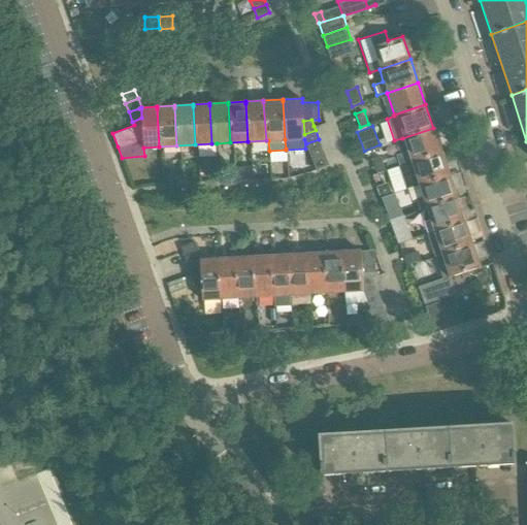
[(396,165),(409,161),(440,151),(433,128),(402,138),(405,150),(393,155),(396,165)]
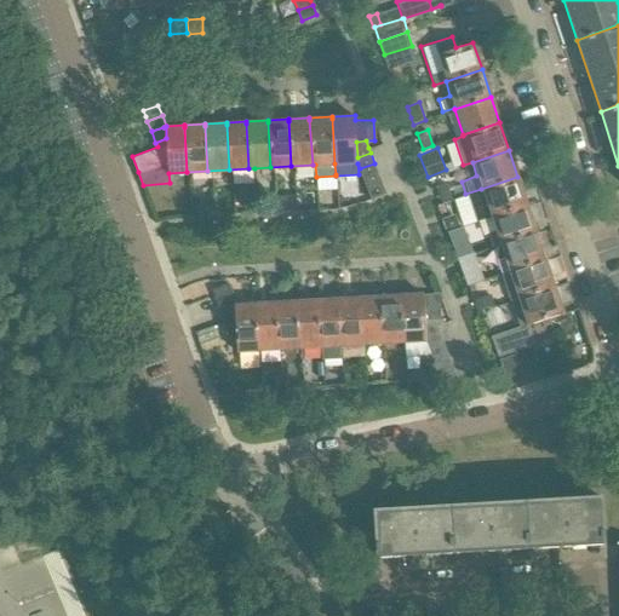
[(378,172),(374,163),(360,168),(364,178),(378,172)]
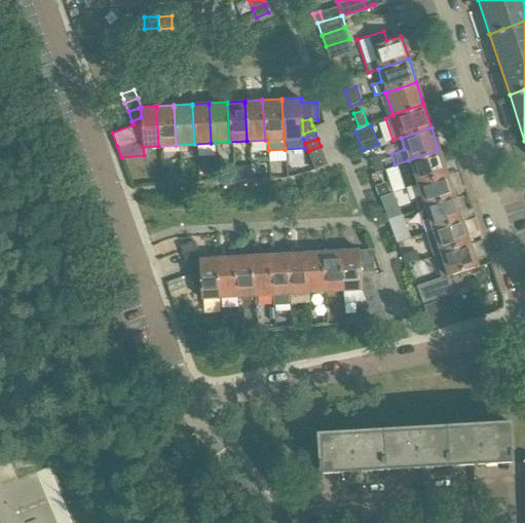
[(321,146),(308,151),(311,159),(324,155),(321,146)]
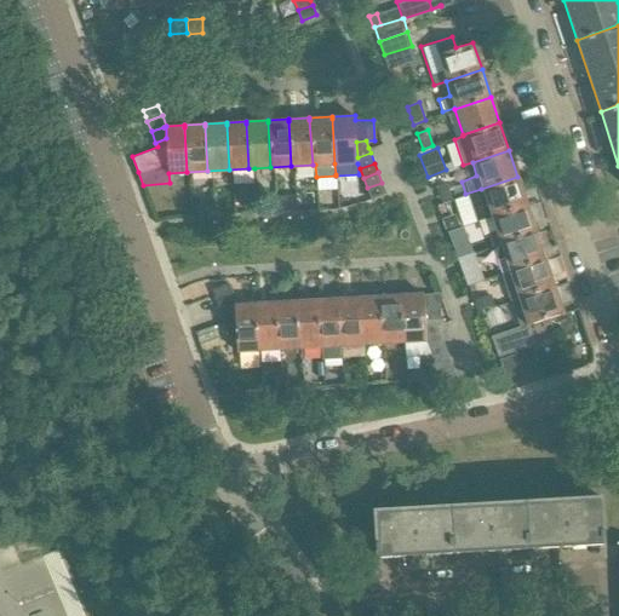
[(517,177),(481,189),(465,194),(475,220),(489,216),(526,205),(517,177)]
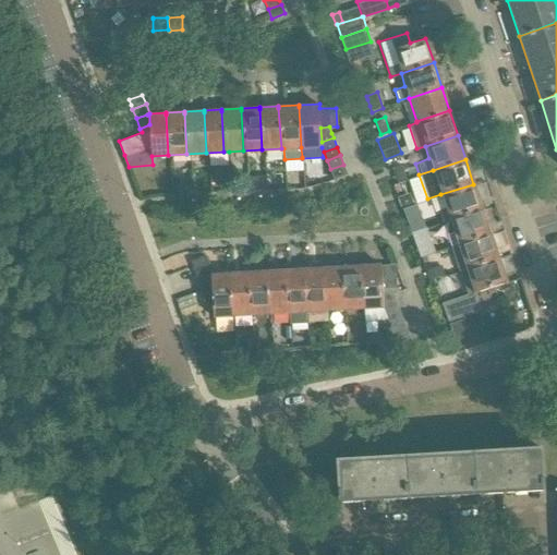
[(347,173),(343,165),(330,169),(334,178),(347,173)]
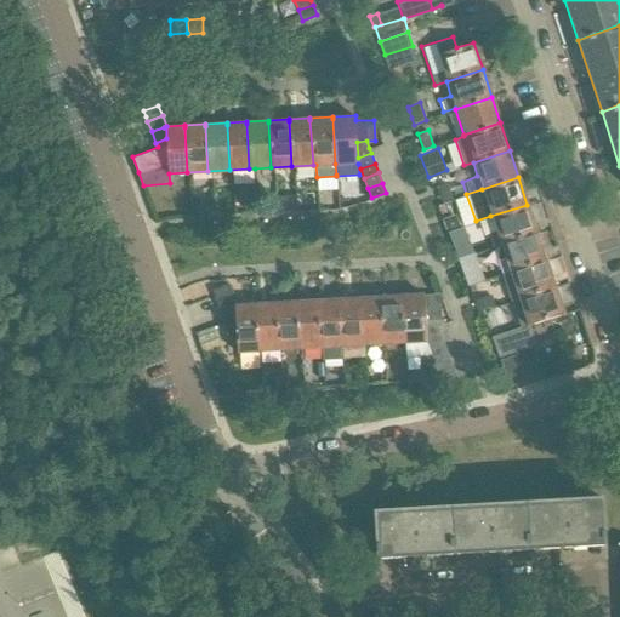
[(438,204),(450,199),(448,193),(436,196),(438,204)]
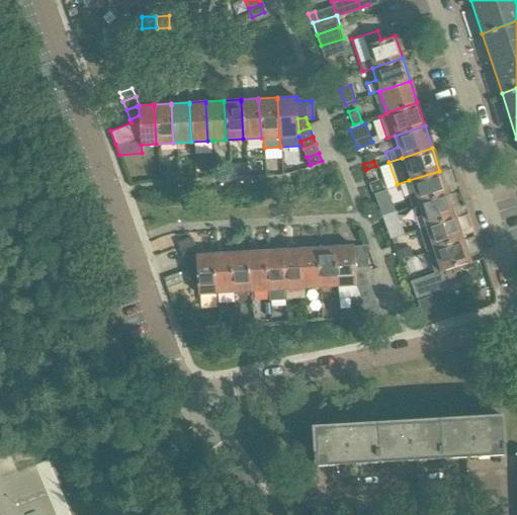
[(416,203),(417,202),(446,193),(439,171),(409,180),(413,192),(407,194),(411,205),(417,203),(416,203)]
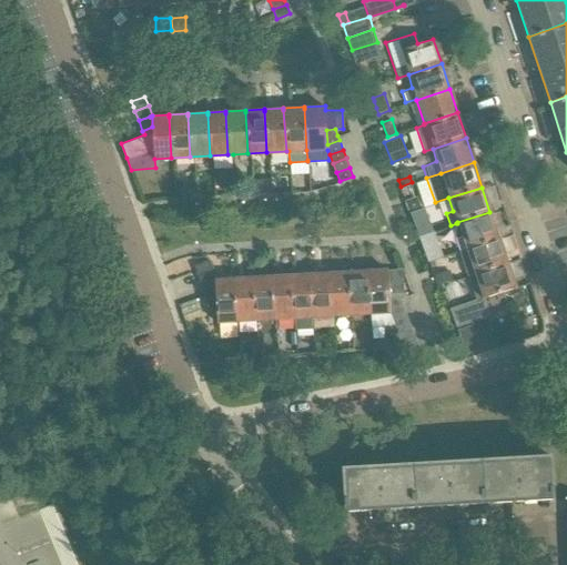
[(405,200),(408,211),(409,212),(421,208),(416,195),(405,200)]
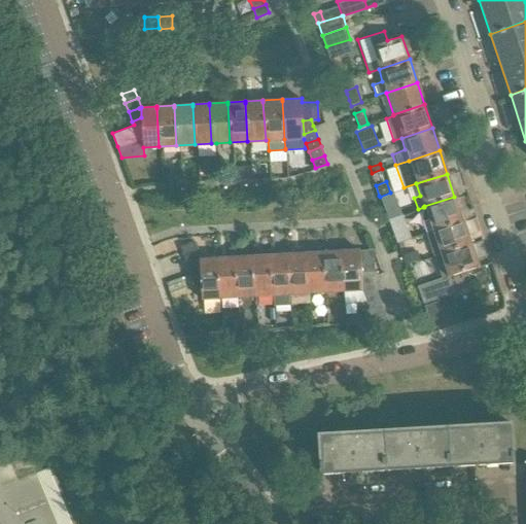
[(461,218),(454,197),(424,206),(423,207),(424,207),(430,229),(461,218)]
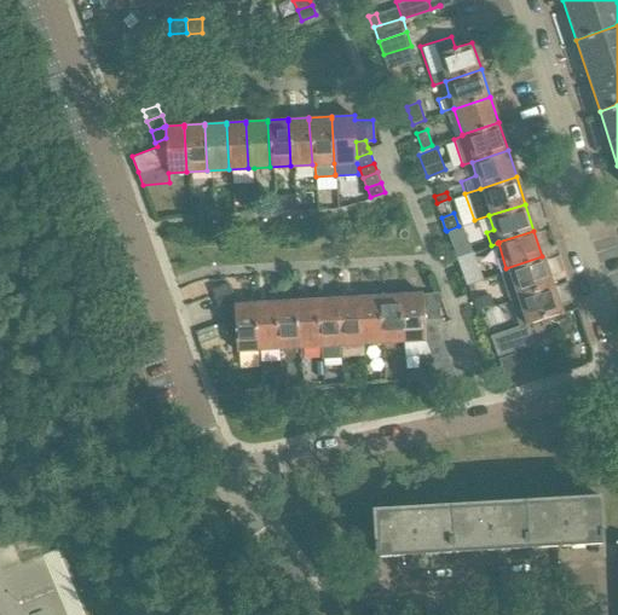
[(465,235),(454,239),(460,255),(471,251),(465,235)]
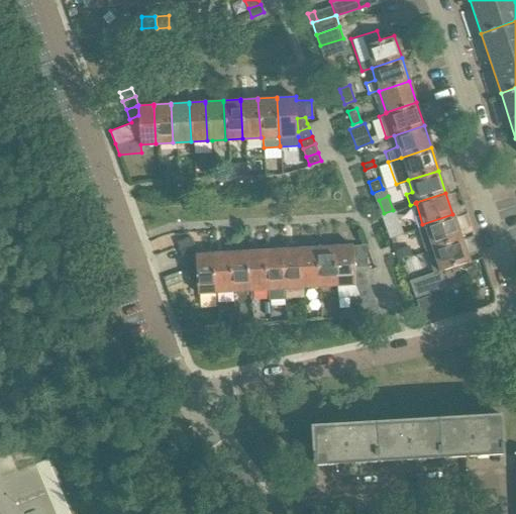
[(422,224),(427,237),(421,239),(424,249),(460,238),(452,214),(422,224)]
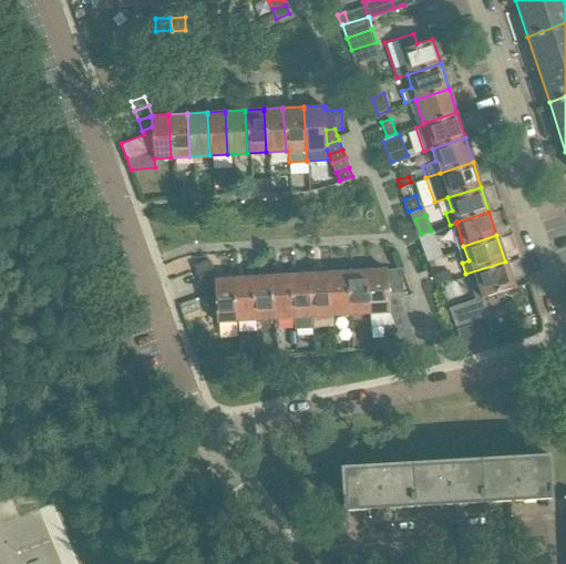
[(440,255),(434,239),(425,244),(431,258),(440,255)]
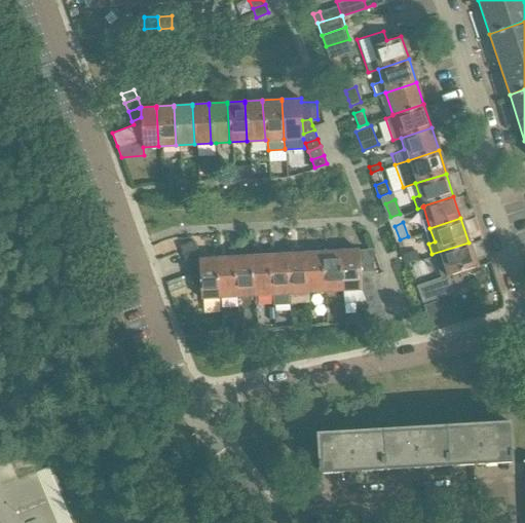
[(180,245),(195,285),(200,285),(201,298),(218,297),(216,257),(199,258),(192,239),(180,245)]
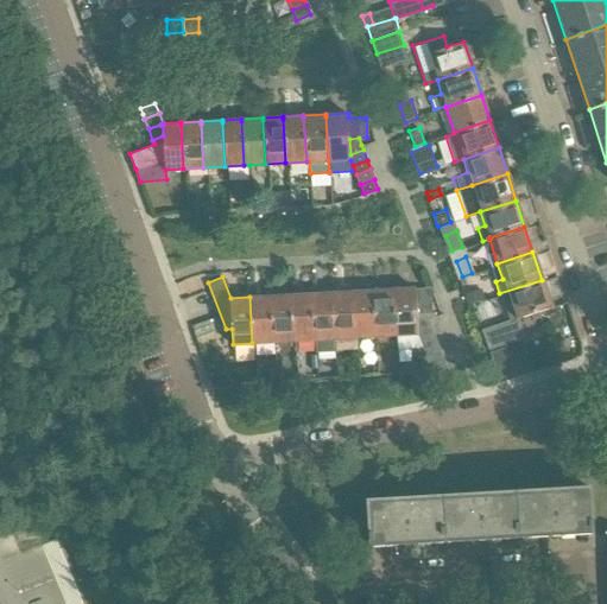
[(488,348),(523,337),(517,318),(551,306),(542,280),(499,293),(507,320),(481,329),(488,348)]
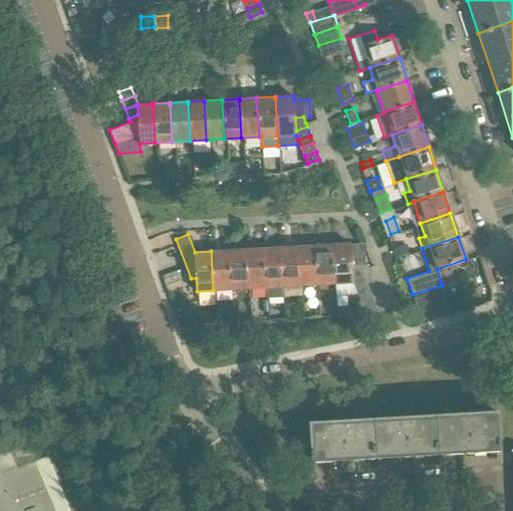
[(360,265),(363,265),(361,244),(350,245),(350,243),(332,244),(334,283),(352,282),(354,287),(366,282),(363,273),(351,278),(351,265),(360,265)]
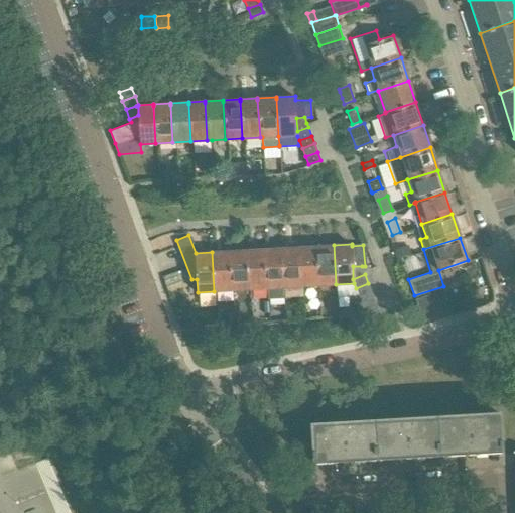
[(411,252),(408,244),(393,249),(396,257),(411,252)]
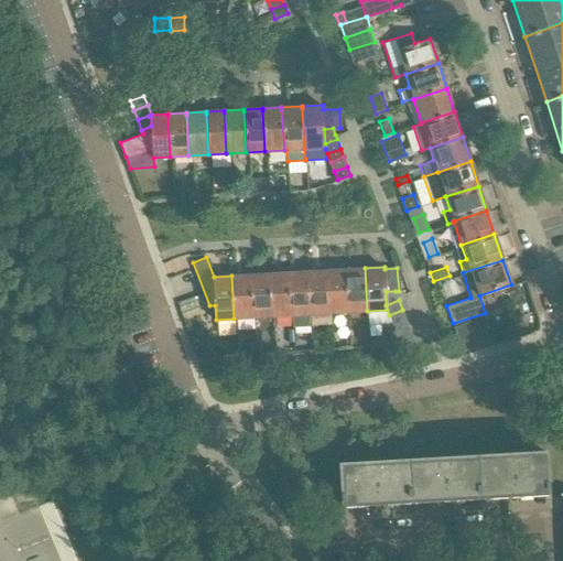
[(346,269),(348,312),(367,311),(365,268),(346,269)]
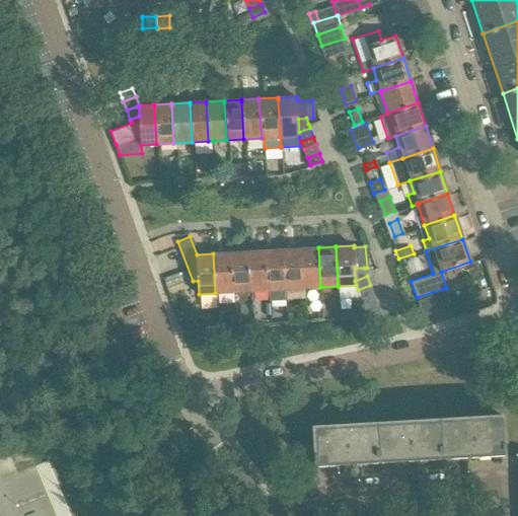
[(318,247),(301,248),(303,288),(320,287),(318,247)]
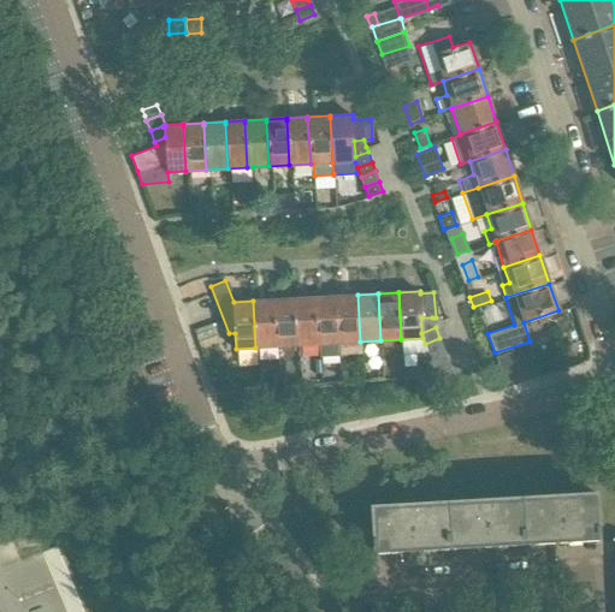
[(358,295),(336,296),(338,343),(339,343),(354,343),(360,342),(358,295)]
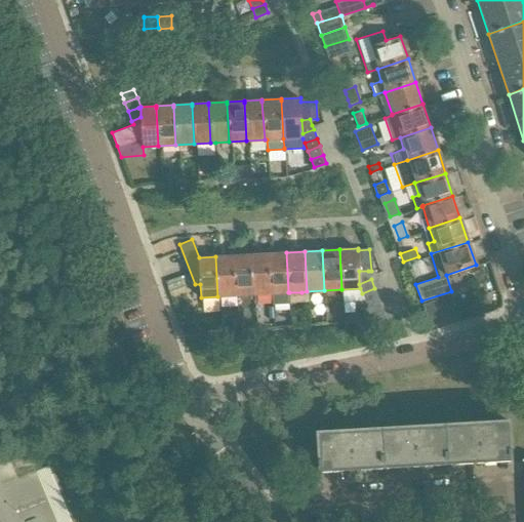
[(289,292),(288,292),(286,252),(268,253),(270,293),(272,293),(273,304),(289,303),(289,302),(289,292)]
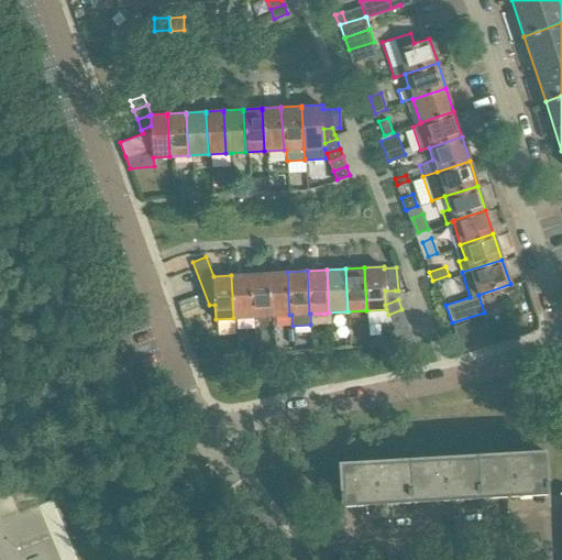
[(287,272),(268,273),(271,316),(289,315),(287,272)]
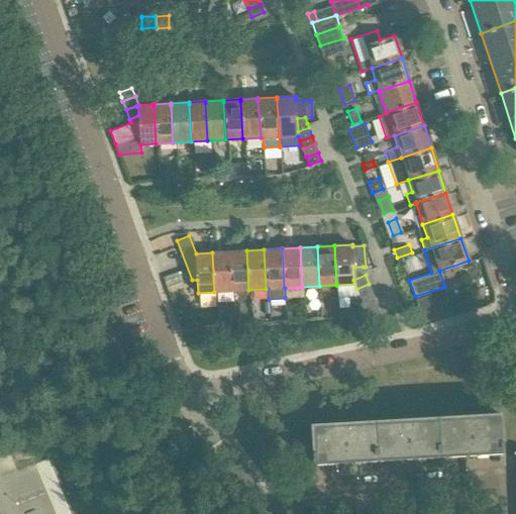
[(229,251),(231,291),(248,290),(246,250),(229,251)]
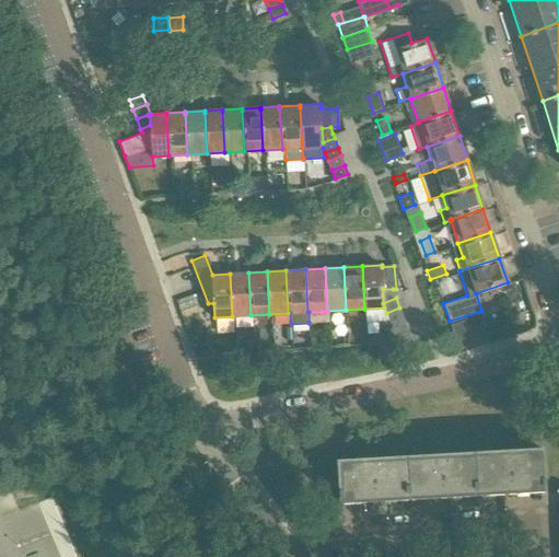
[(248,273),(230,274),(232,316),(251,315),(248,273)]
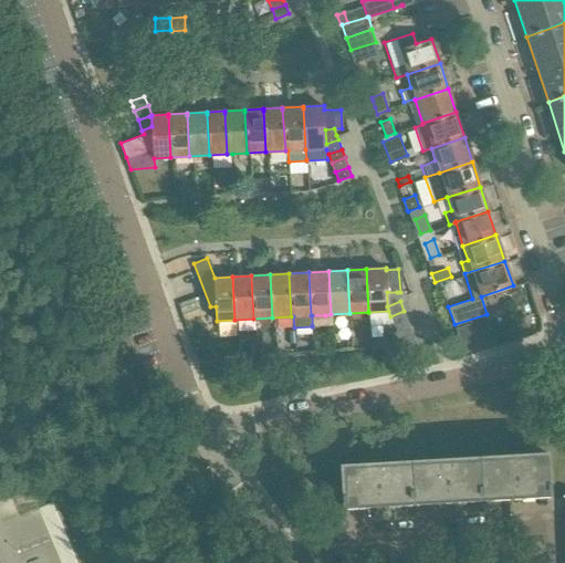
[(387,306),(400,301),(397,292),(387,292),(387,306)]
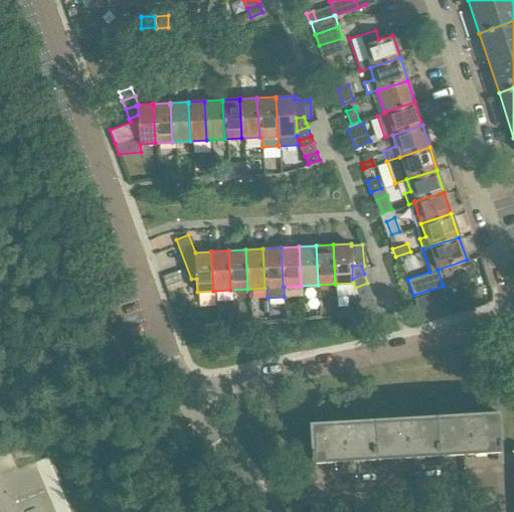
[(371,292),(367,283),(355,288),(358,296),(371,292)]
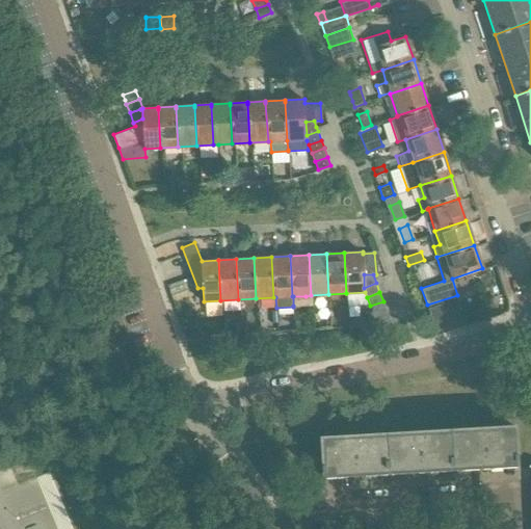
[(387,310),(383,301),(370,306),(374,315),(387,310)]
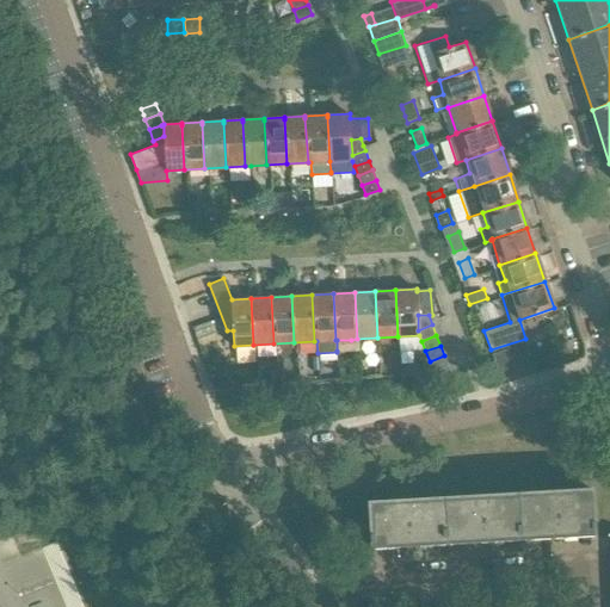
[(433,370),(448,364),(444,355),(430,361),(433,370)]
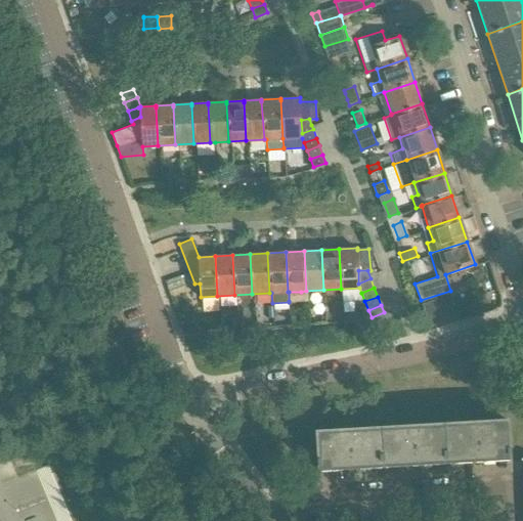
[(443,425),(445,464),(512,460),(509,421),(443,425)]
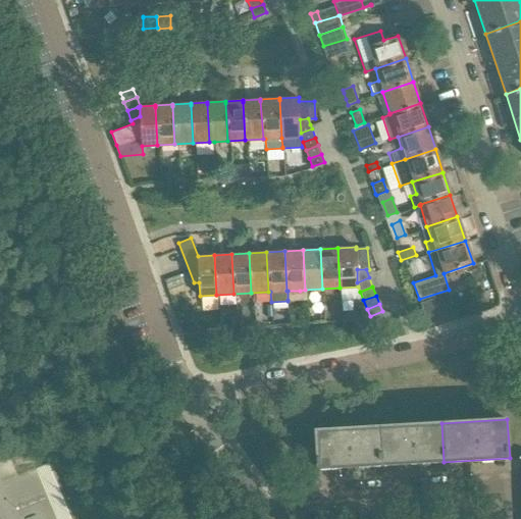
[(441,423),(378,427),(380,465),(406,464),(444,462),(441,423)]
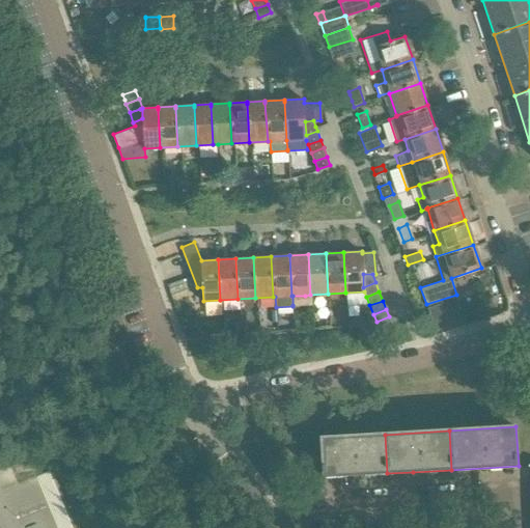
[(385,435),(318,438),(321,477),(387,473),(385,435)]
